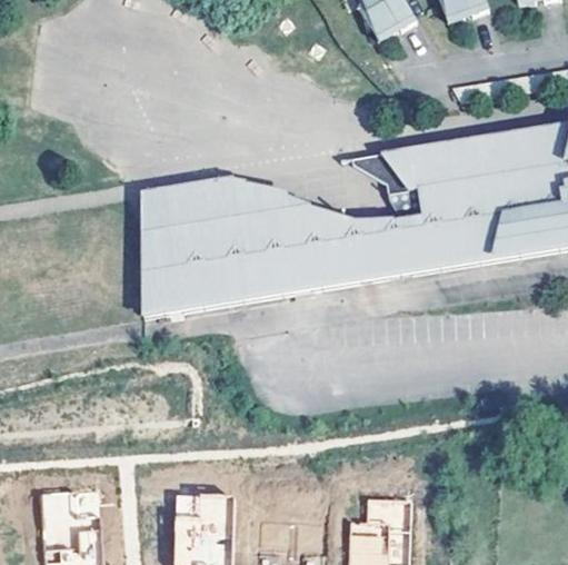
[(396,16),(402,28),(417,20),(406,0),(362,0),(364,1),(360,3),(365,15),(368,12),(379,38),(395,32),(389,20),(396,16)]
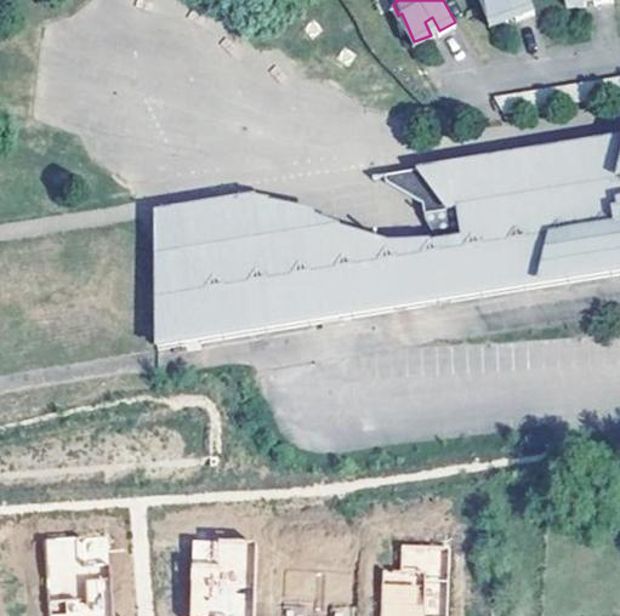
[(511,1),(516,15),(534,9),(530,0),(484,0),(488,22),(507,18),(504,4),(511,1)]
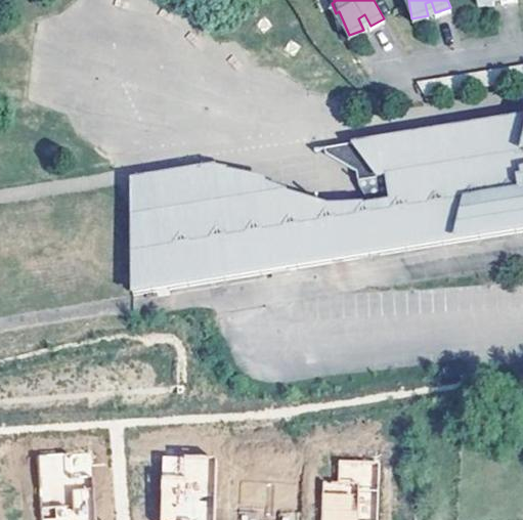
[(428,15),(435,12),(431,1),(425,3),(428,15)]
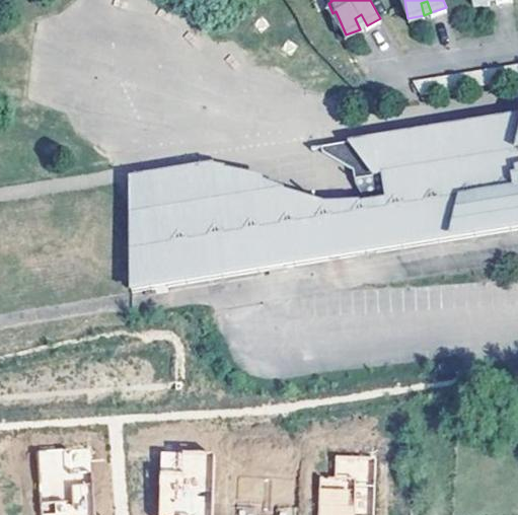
[(360,29),(367,25),(361,14),(355,18),(360,29)]
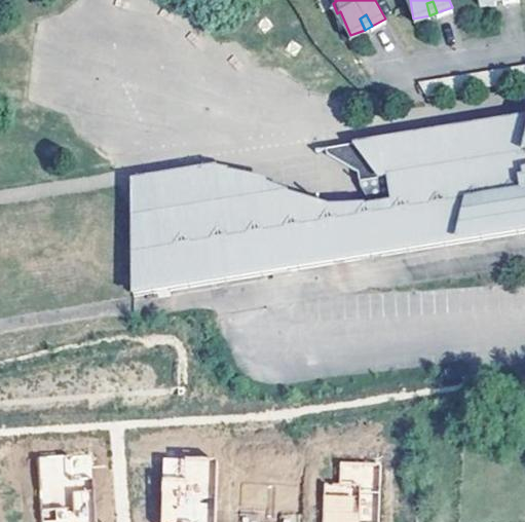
[(524,60),(420,77),(427,91),(524,75),(524,60)]
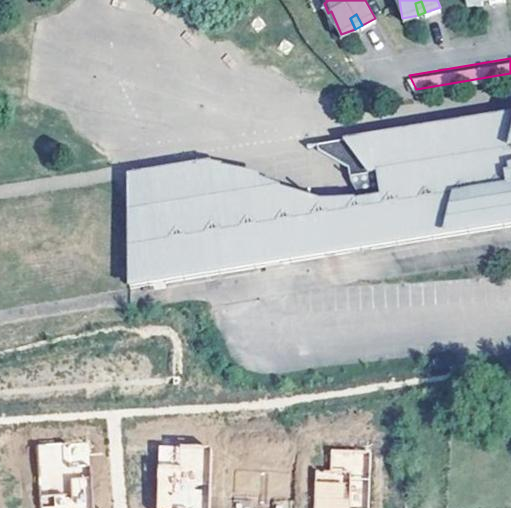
[(202,158),(131,169),(142,242),(129,243),(130,282),(510,220),(510,110),(359,134),(383,160),(389,193),(361,197),(320,205),(285,210),(282,190),(245,183),(243,180),(204,172),(202,158)]
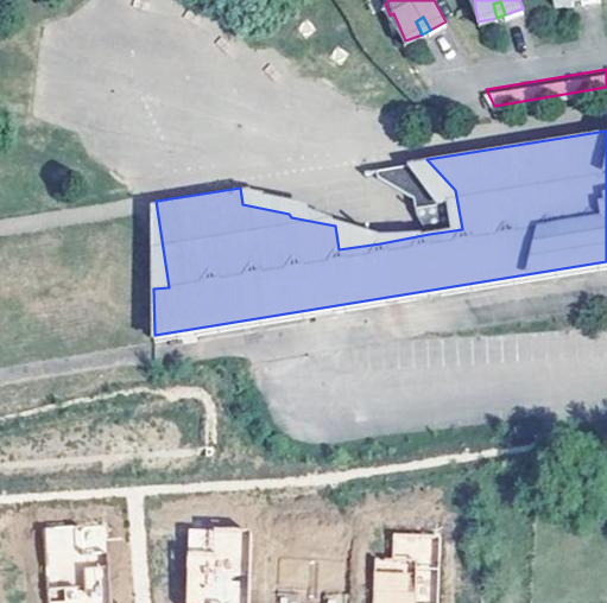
[(417,210),(429,234),(462,229),(455,190),(427,159),(377,166),(379,176),(413,195),(417,210)]
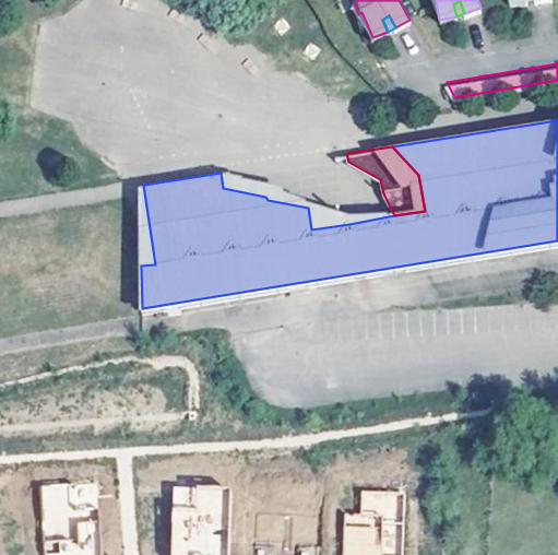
[(311,229),(349,224),(348,214),(284,192),(280,187),(244,178),(242,175),(221,173),(223,188),(265,197),(268,200),(308,208),(311,229)]
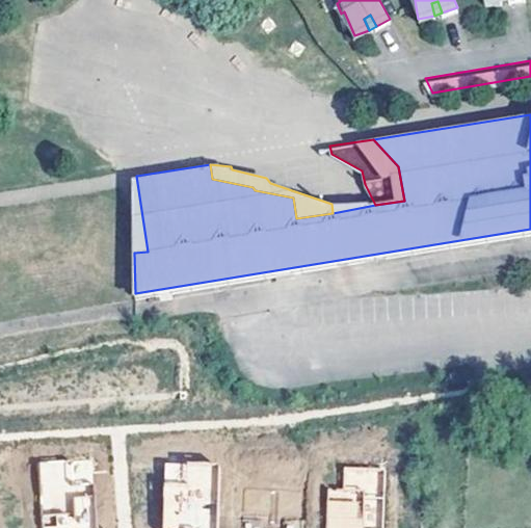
[(132,177),(134,253),(148,252),(136,176),(132,177)]
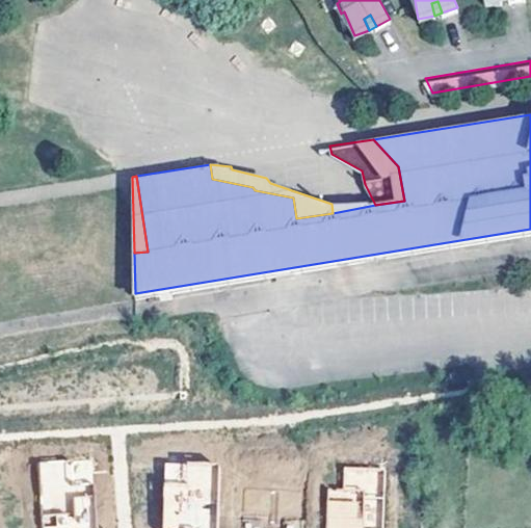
[(90,455),(70,456),(72,480),(93,479),(90,455)]
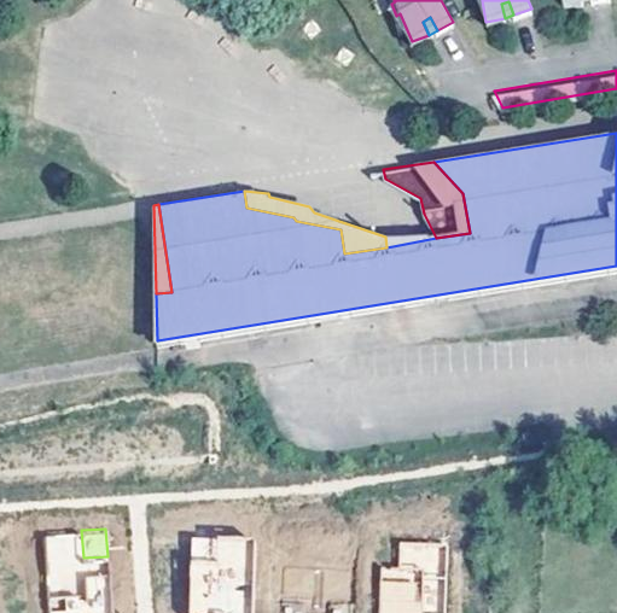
[(46,612),(100,612),(111,612),(108,556),(83,558),(81,530),(42,532),(46,612)]
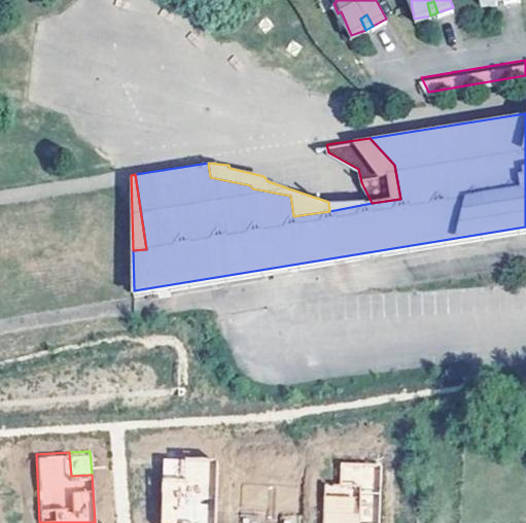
[(213,522),(215,473),(162,471),(160,522),(213,522)]
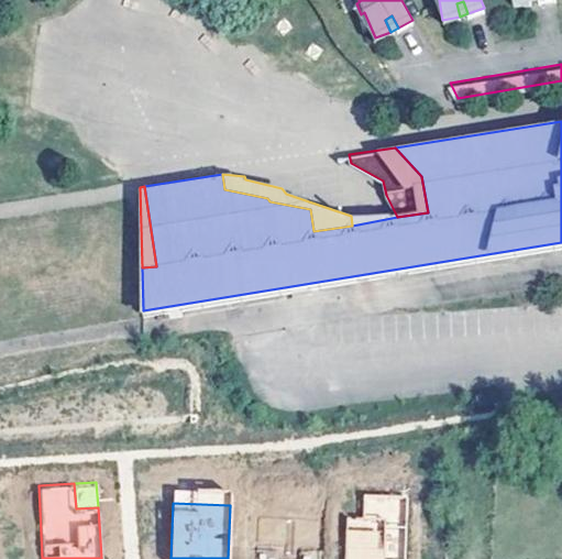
[(404,558),(407,507),(362,505),(361,528),(344,527),(342,558),(404,558)]
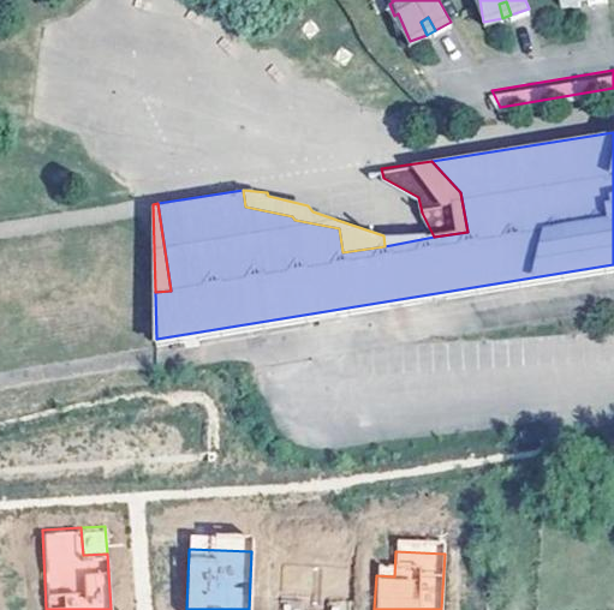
[(28,609),(25,568),(0,569),(0,609),(28,609)]
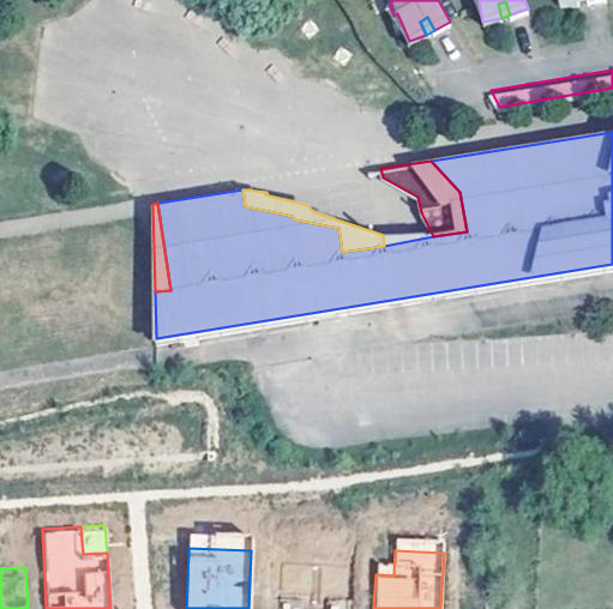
[(344,608),(347,571),(276,568),(275,608),(344,608)]
